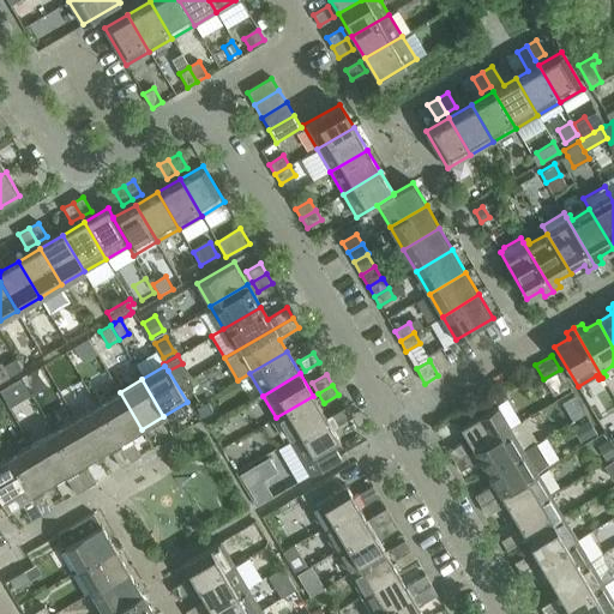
[(120,392),(97,405),(119,443),(142,429),(120,392)]
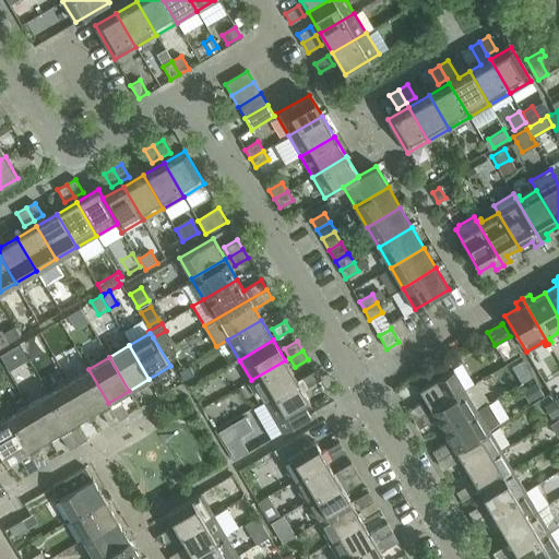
[(285,360),(251,380),(263,401),(297,381),(285,360)]
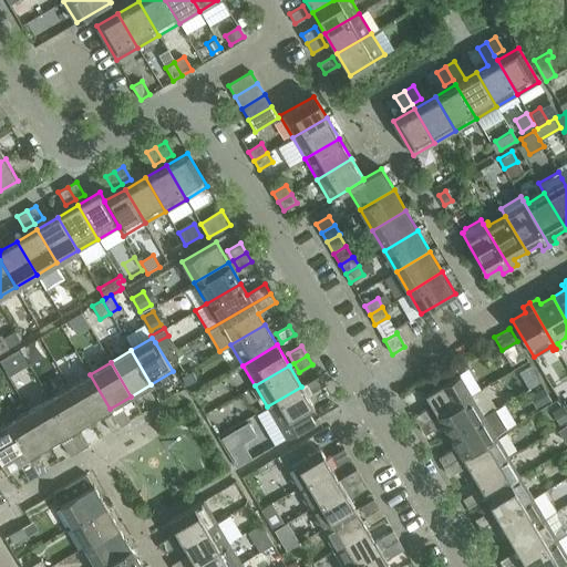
[(192,370),(182,375),(185,384),(196,379),(192,370)]
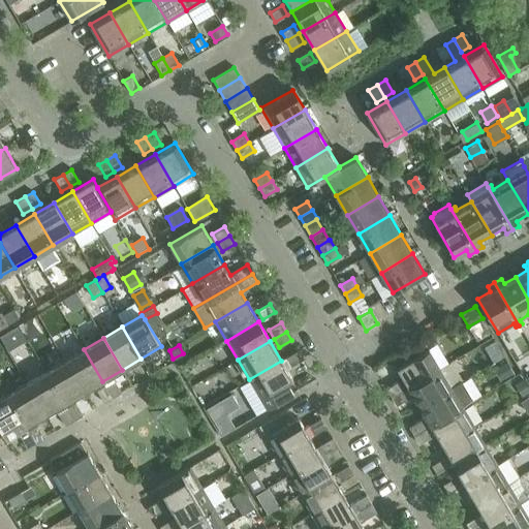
[(396,368),(408,387),(439,369),(428,348),(396,368)]
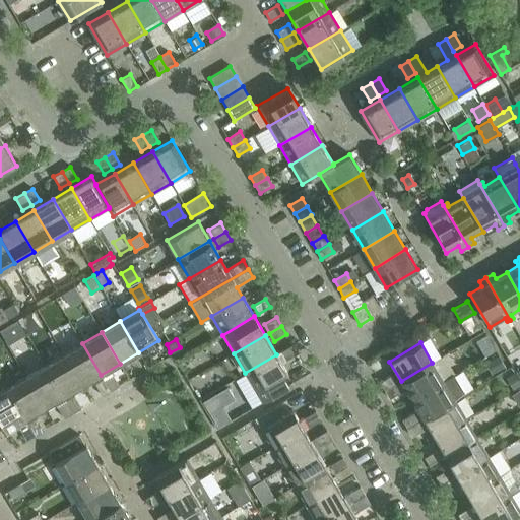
[(82,343),(63,354),(82,386),(101,375),(82,343)]
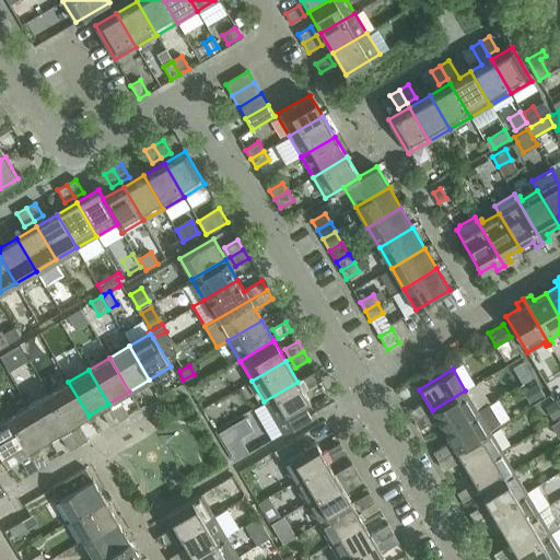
[(298,382),(264,401),(282,433),(311,417),(304,406),(310,403),(303,391),(321,381),(315,371),(298,382)]
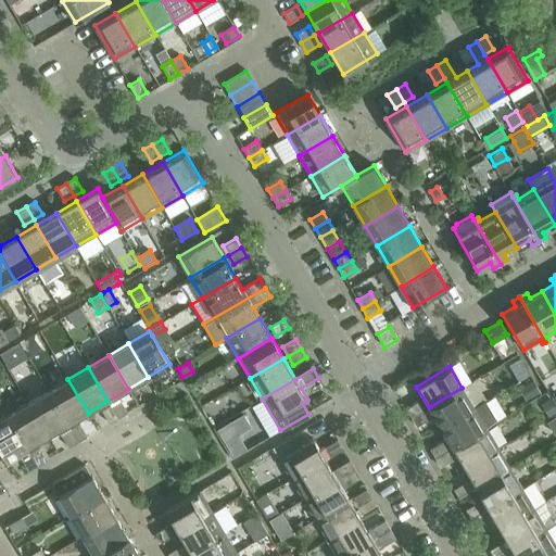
[(67,379),(48,391),(67,425),(88,413),(67,379)]
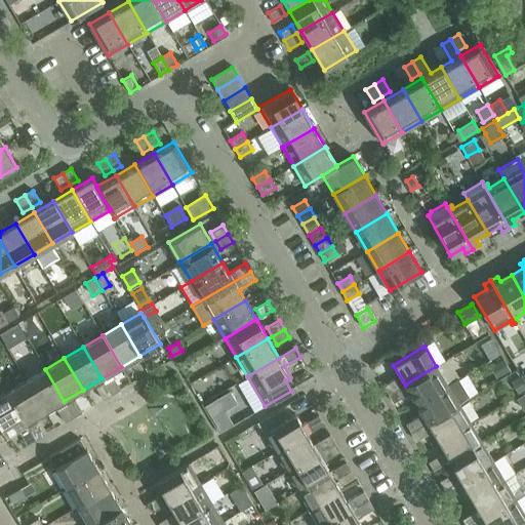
[(502,358),(492,364),(499,376),(510,370),(502,358)]
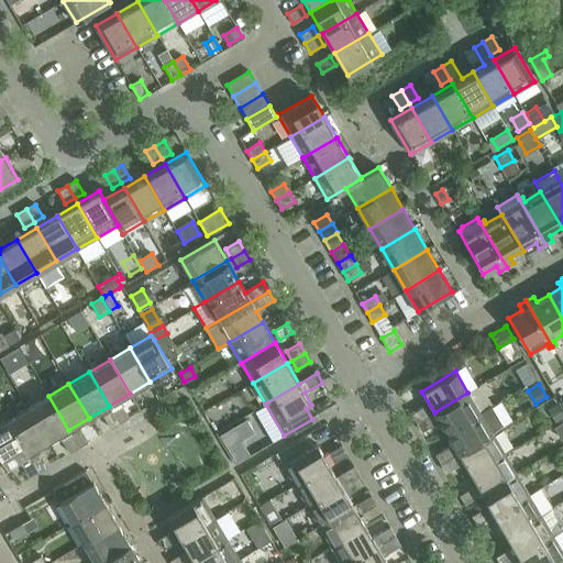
[(429,415),(416,422),(421,432),(439,421),(445,432),(479,412),(467,393),(434,412),(429,415)]
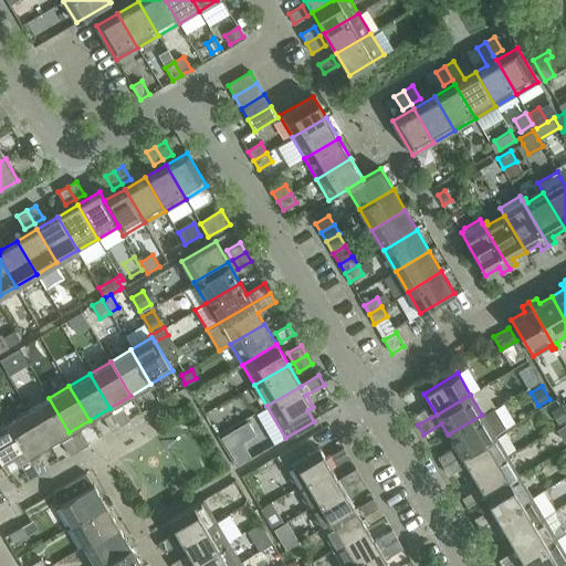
[(49,398),(28,410),(48,444),(69,432),(49,398)]
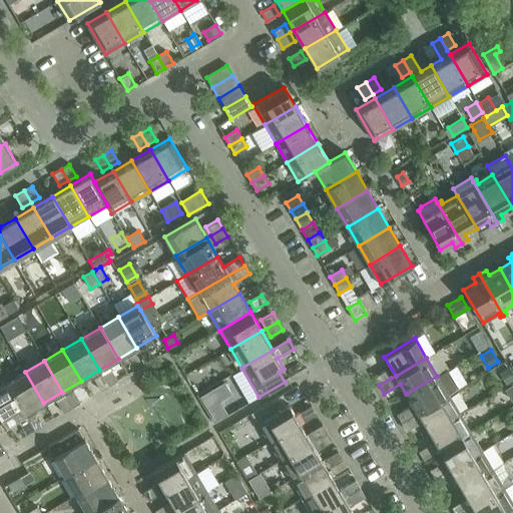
[(110,369),(102,374),(109,386),(117,381),(110,369)]
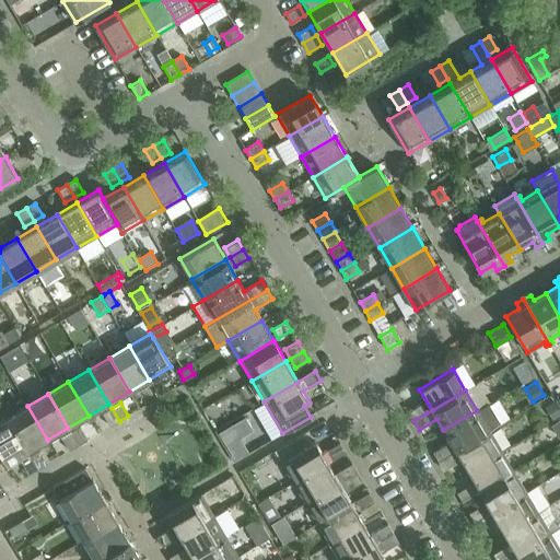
[(559,410),(555,403),(546,407),(552,419),(559,415),(559,410)]
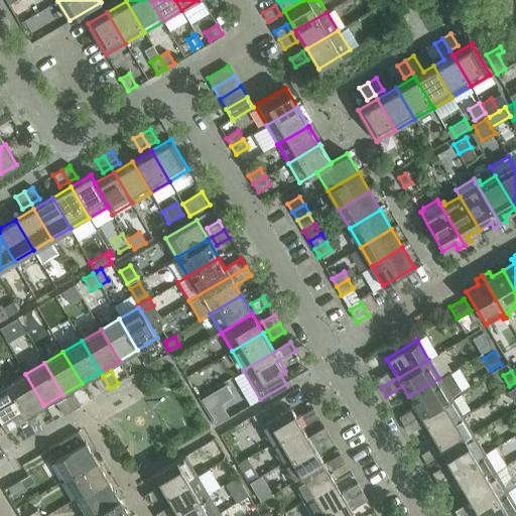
[(376,379),(381,387),(393,380),(388,372),(376,379)]
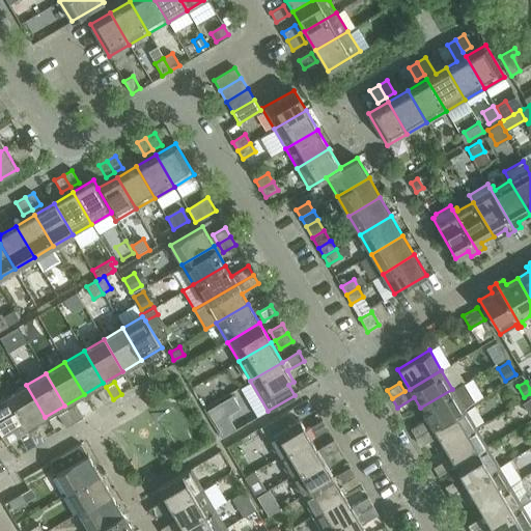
[(426,419),(410,428),(415,437),(427,429),(431,427),(464,409),(475,402),(464,383),(452,389),(420,408),(426,419)]
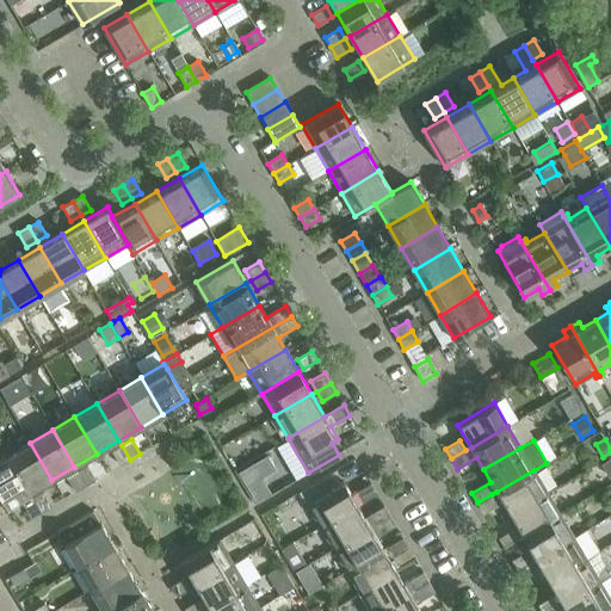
[(30,443),(8,456),(30,493),(51,480),(30,443)]
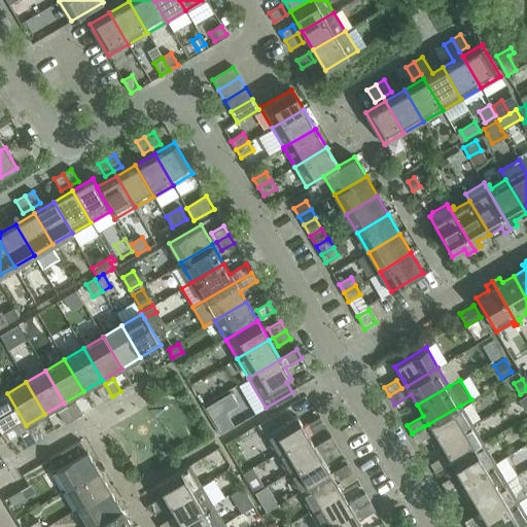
[(112,396),(105,384),(96,389),(103,401),(112,396)]
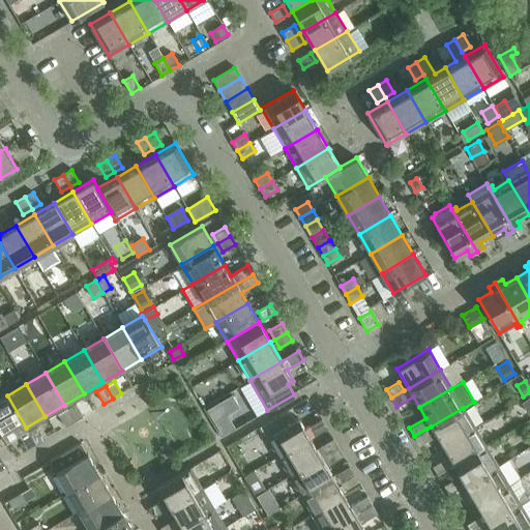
[(232,394),(207,409),(214,420),(227,413),(239,406),(232,394)]
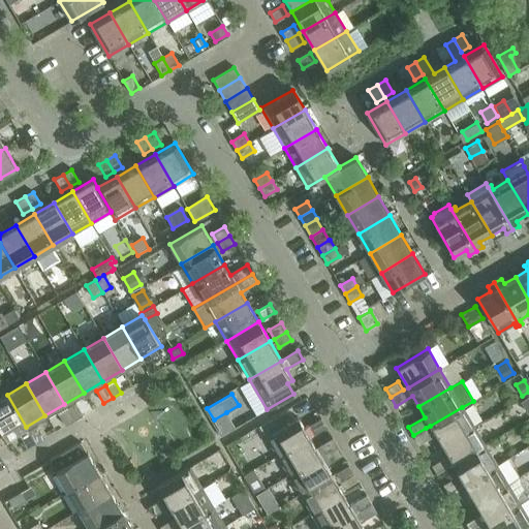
[(28,431),(26,427),(7,395),(0,398),(0,428),(6,438),(17,432),(27,448),(35,443),(28,431)]
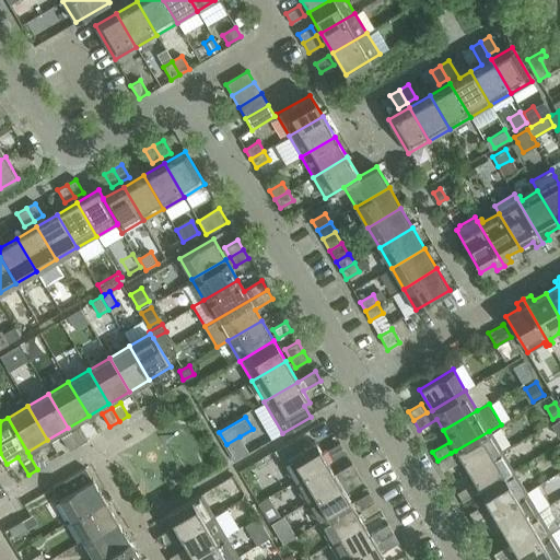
[(80,427),(71,432),(79,445),(88,440),(80,427)]
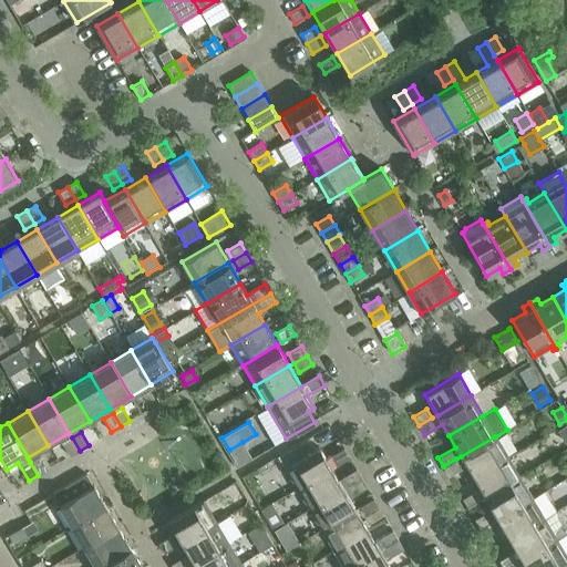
[(456,459),(443,466),(449,476),(466,465),(473,477),(507,456),(495,436),(461,456),(456,459)]
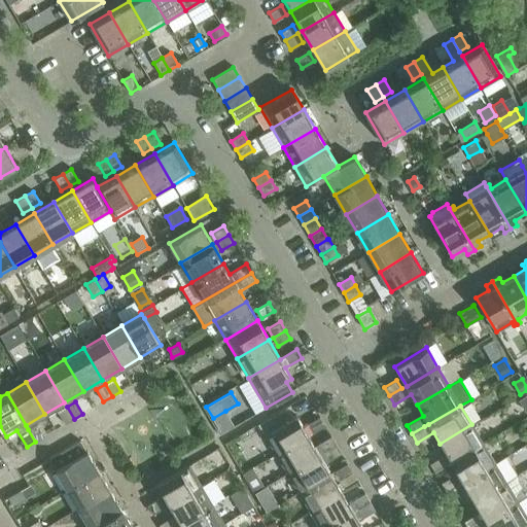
[(74,419),(67,407),(58,412),(65,424),(74,419)]
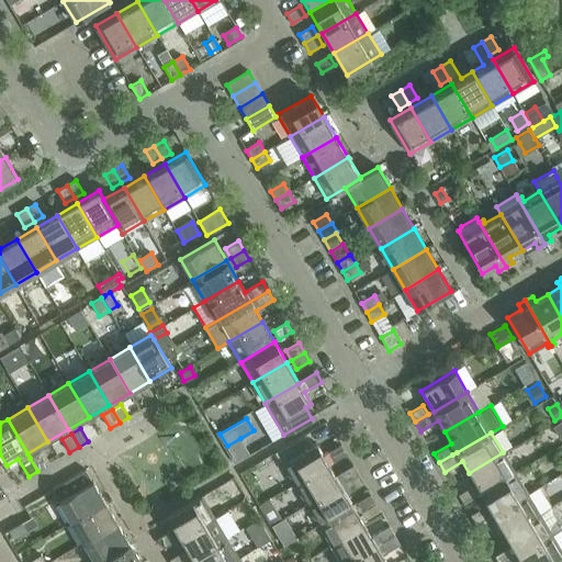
[(282,463),(294,484),(328,464),(316,442),(282,463)]
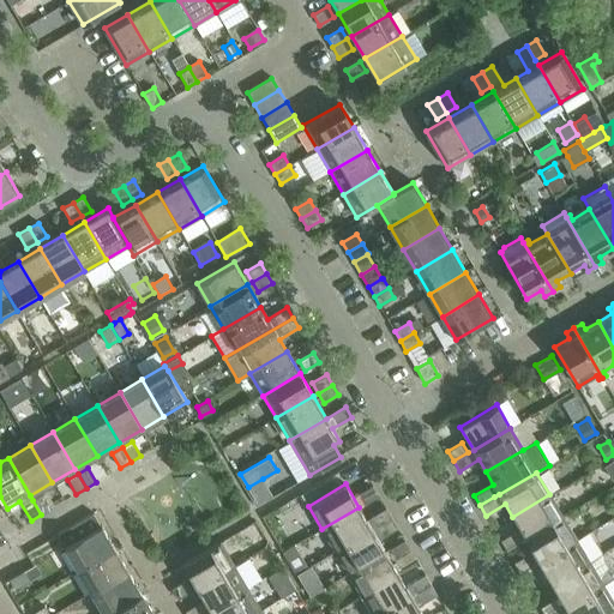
[(357,494),(363,505),(378,497),(372,486),(357,494)]
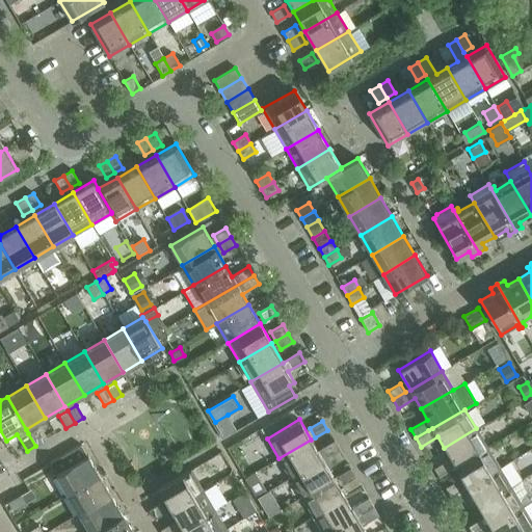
[(37,428),(28,433),(35,446),(45,441),(37,428)]
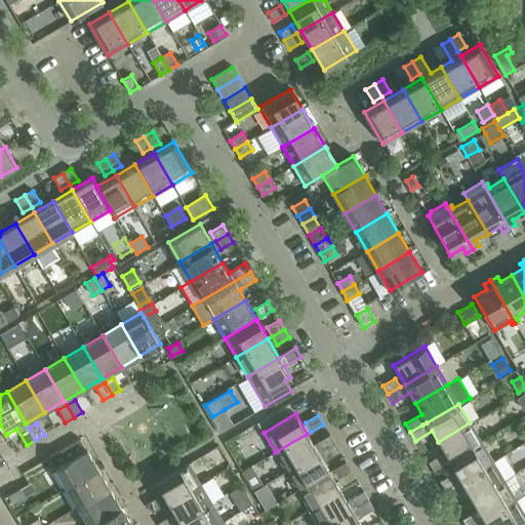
[(470,422),(438,442),(449,460),(481,442),(470,422)]
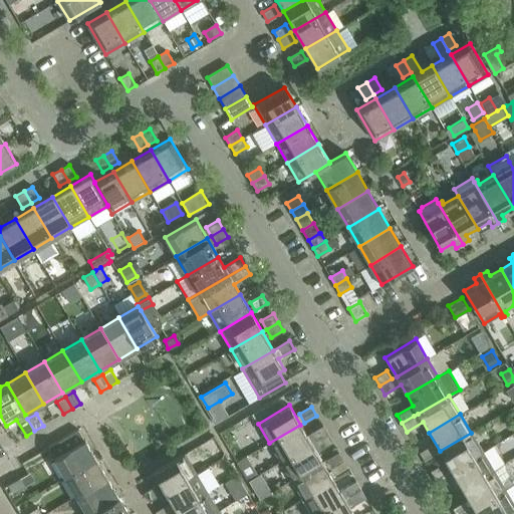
[(300,425),(269,443),(280,462),(311,443),(315,441),(327,434),(322,426),(306,435),(300,425)]
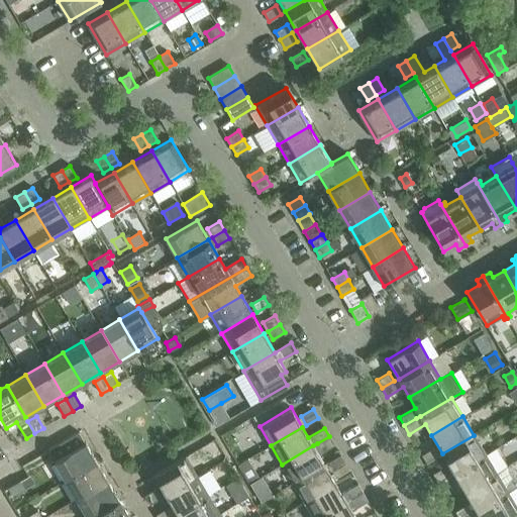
[(54,460),(66,480),(96,461),(85,442),(78,432),(48,449),(55,460),(54,460)]
